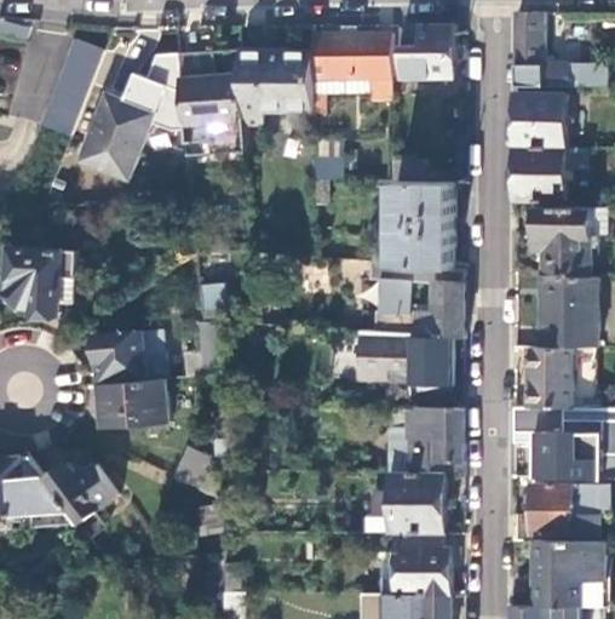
[(542,13),(515,13),(513,87),(568,87),(568,90),(607,89),(607,66),(553,66),(542,66),(542,58),(542,13)]
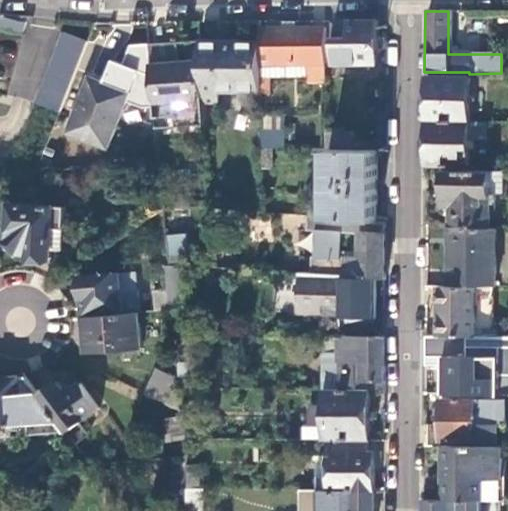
[(331,65),(375,64),(375,22),(331,22),(331,65)]
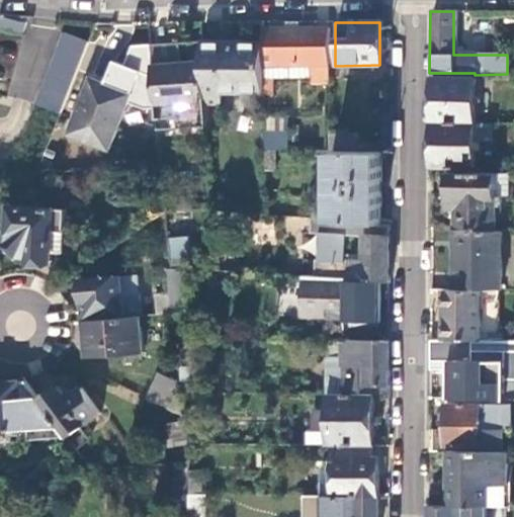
[(327,85),(328,28),(300,28),(283,29),(271,29),(272,35),(260,35),(260,41),(260,66),(308,66),(308,77),(308,85),(327,85)]
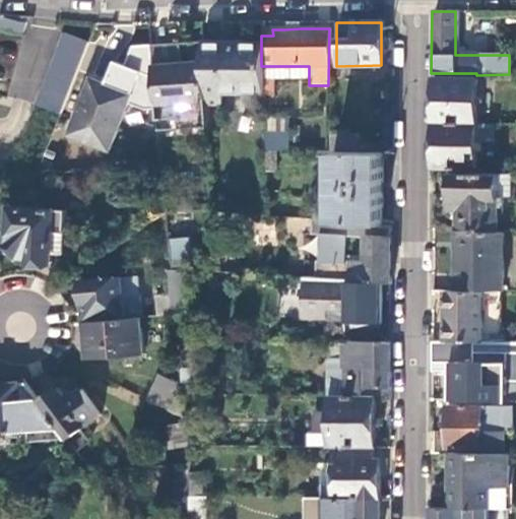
[(56,31),(30,106),(56,114),(81,41),(56,31)]
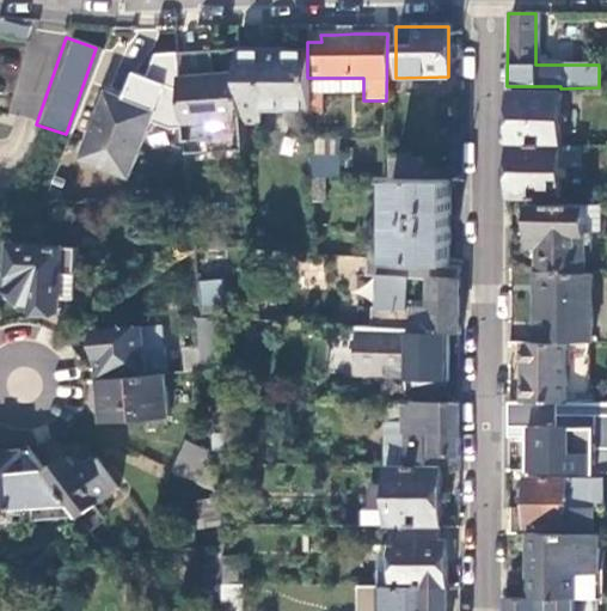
[(238,50),(239,74),(240,120),(262,117),(262,110),(307,109),(307,91),(307,78),(307,49),(238,50)]
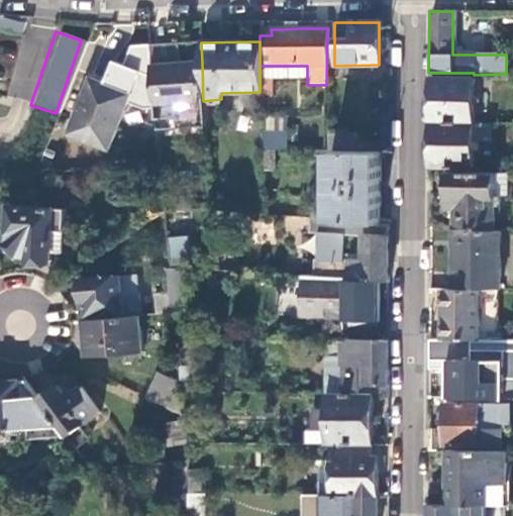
[(149,44),(150,66),(152,104),(154,120),(175,118),(175,127),(196,126),(196,127),(205,126),(203,101),(202,63),(180,64),(179,44),(152,46),(152,44),(149,44)]
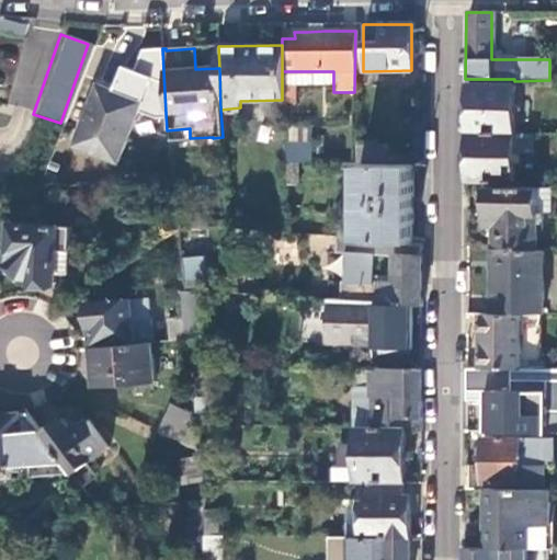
[(293,83),(333,83),(333,71),(282,71),(282,83),(293,83)]
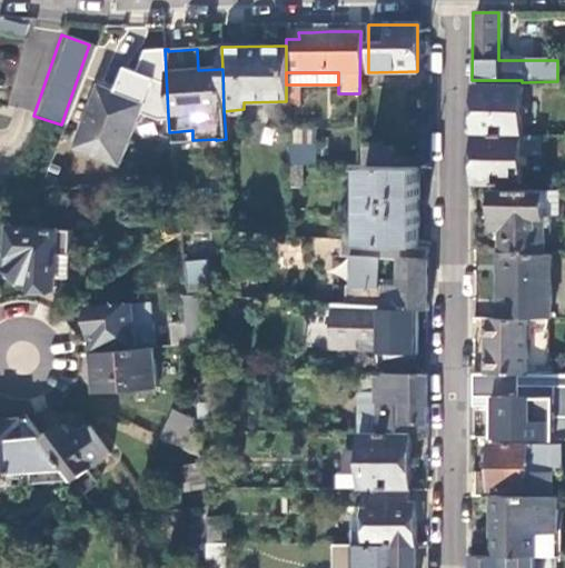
[(297,105),(297,85),(286,85),(286,101),(286,103),(297,105)]
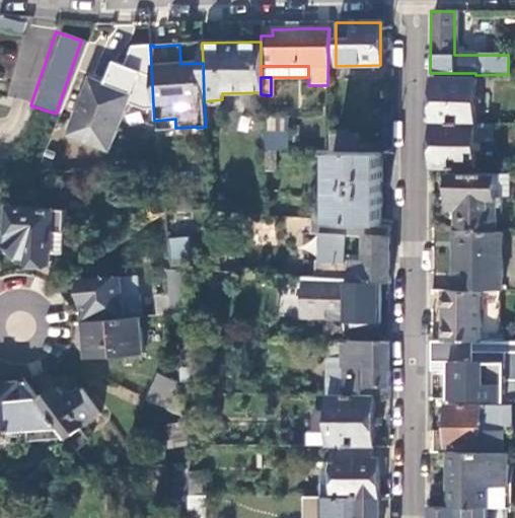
[(473,79),(430,77),(430,124),(472,123),(473,79)]
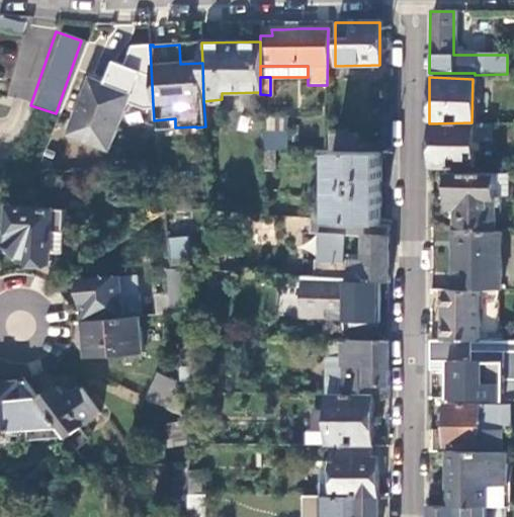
[(66,134),(106,151),(130,94),(89,78),(66,134)]
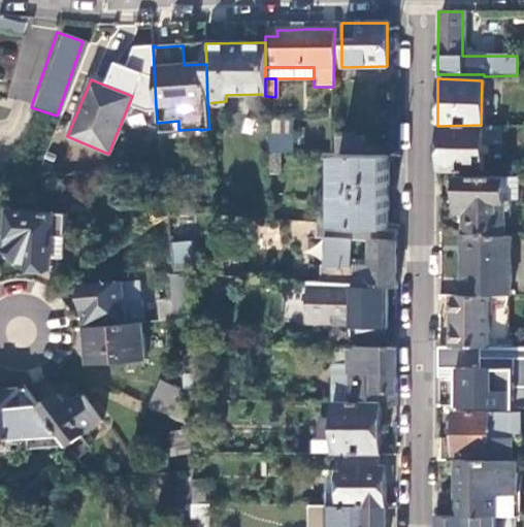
[(481,125),(437,126),(437,170),(481,171),(481,142),(481,125)]
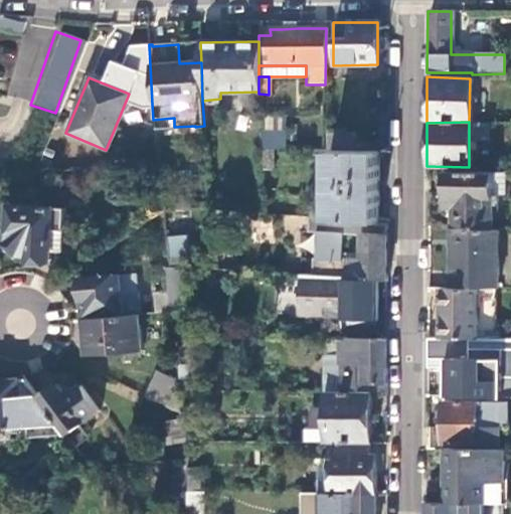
[(488,139),(488,123),(469,122),(469,139),(488,139)]
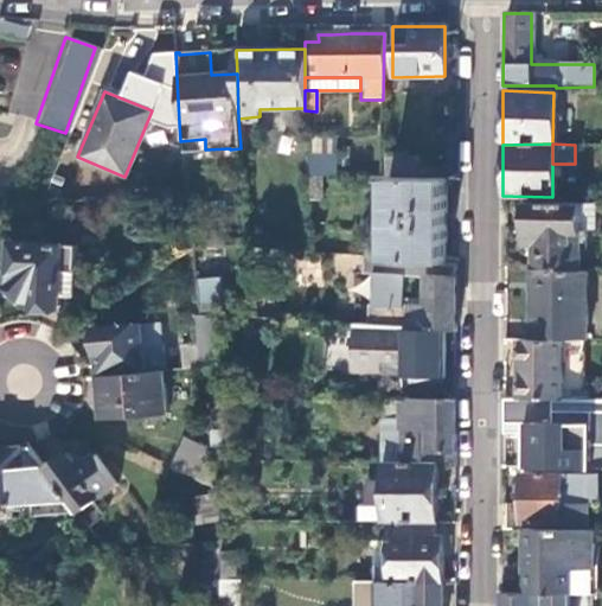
[(320,173),(333,174),(333,153),(305,153),(305,173),(320,173)]
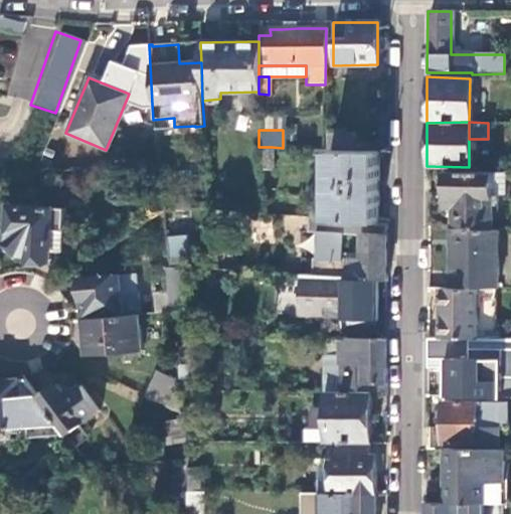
[(354,134),(324,133),(324,149),(353,149),(354,134)]
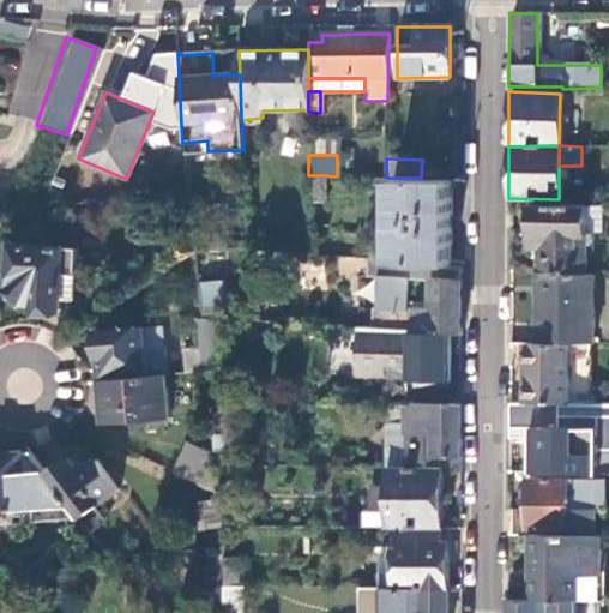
[(323,199),(324,175),(308,175),(308,199),(323,199)]
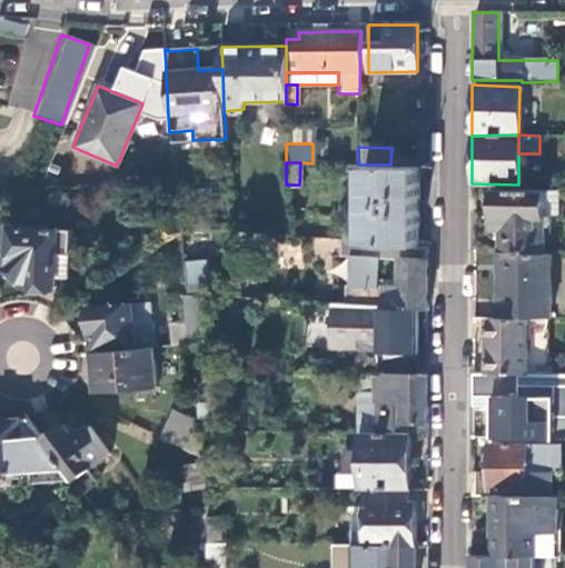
[(363,242),(416,246),(416,168),(364,166),(363,242)]
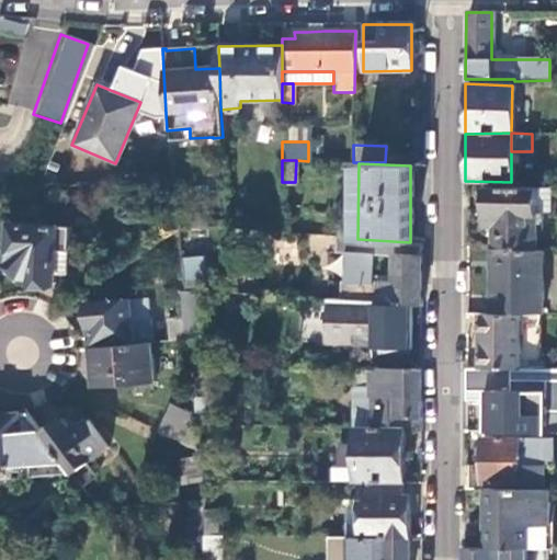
[(491,249),(535,251),(534,189),(485,187),(485,212),(490,212),(490,249),(491,249)]
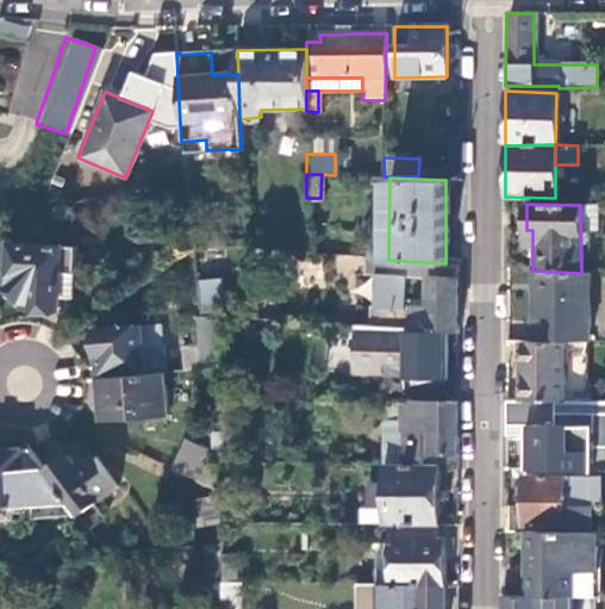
[(31,305),(60,308),(60,296),(70,297),(72,272),(74,273),(75,246),(11,242),(8,286),(22,299),(31,299),(31,305)]
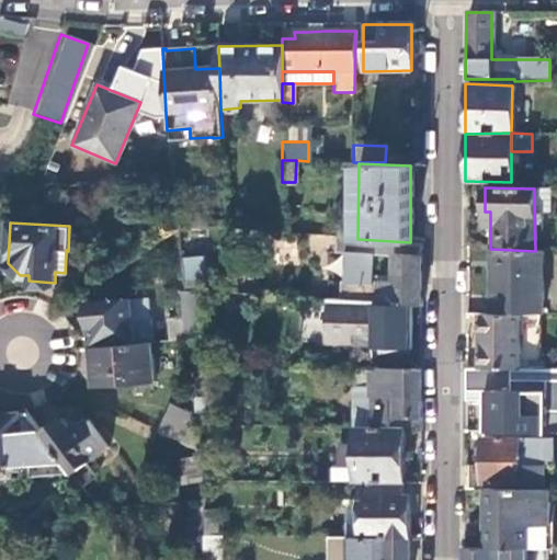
[(334,237),(333,253),(344,255),(345,283),(340,282),(339,300),(409,305),(420,306),(421,255),(420,255),(421,243),(410,242),(357,239),(334,237)]
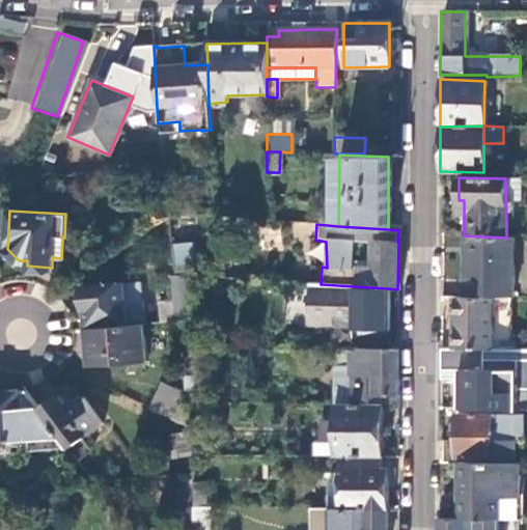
[(491,299),(511,299),(512,238),(506,238),(465,235),(464,298),(491,299)]
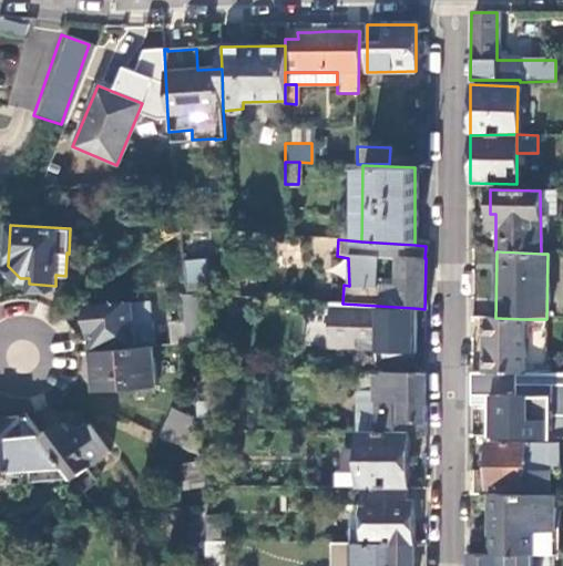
[(205,260),(182,263),(185,294),(208,296),(205,260)]
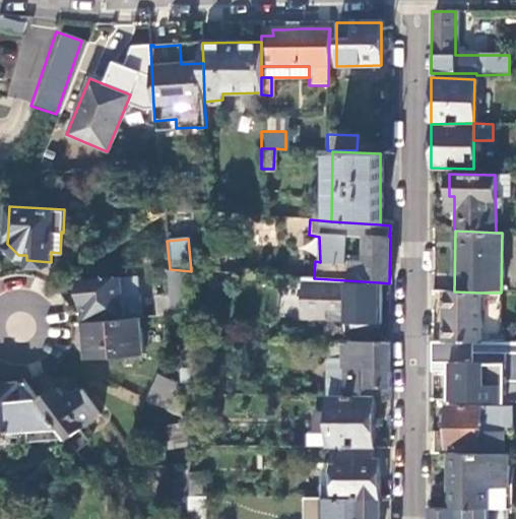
[(80,280),(83,322),(123,320),(139,319),(136,276),(80,280)]
